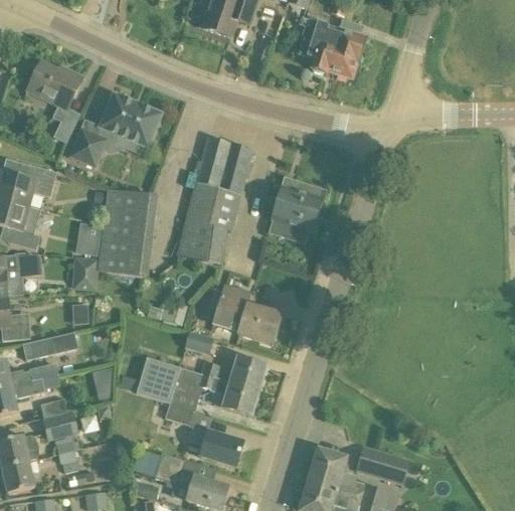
[(236,21),(249,26),(258,0),(211,0),(202,28),(230,37),(236,21)]
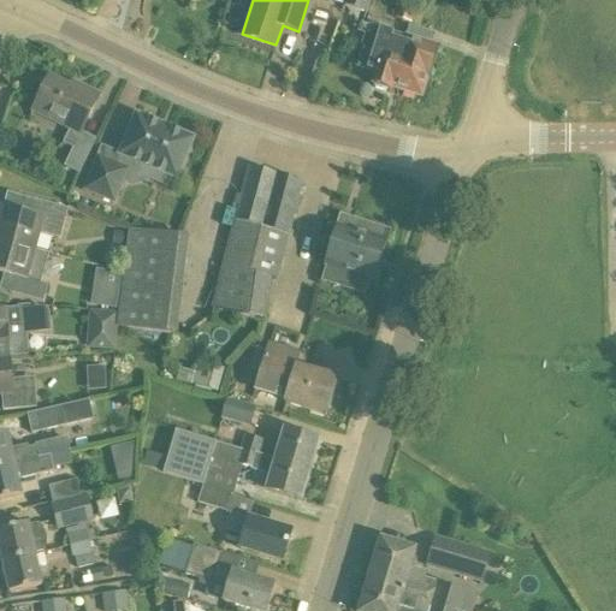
[(398,0),(394,15),(410,21),(416,1),(412,0),(398,0)]
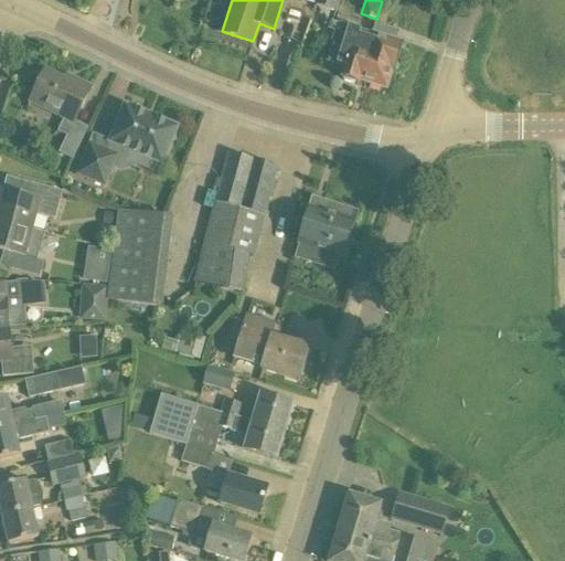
[(350,24),(331,19),(329,27),(340,30),(337,40),(333,39),(328,59),(342,63),(339,74),(343,75),(343,77),(353,81),(355,78),(359,80),(360,78),(369,81),(374,62),(371,60),(373,53),(366,51),(372,35),(360,32),(361,27),(354,25),(350,24)]
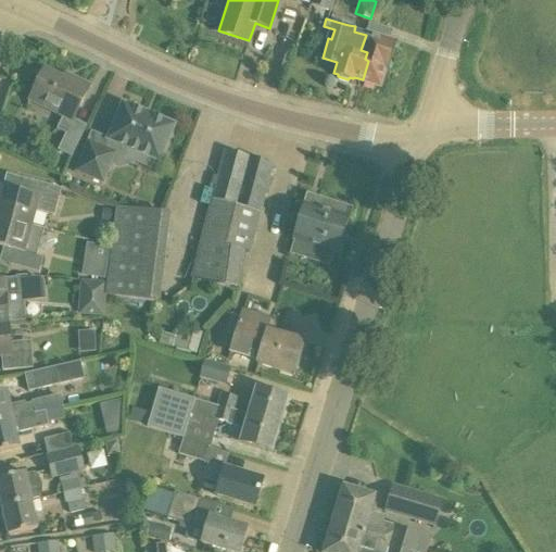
[(368,61),(363,79),(380,86),(386,69),(387,69),(395,38),(386,36),(389,27),(369,22),(367,30),(355,26),(354,32),(366,35),(361,50),(367,52),(365,59),(368,61)]
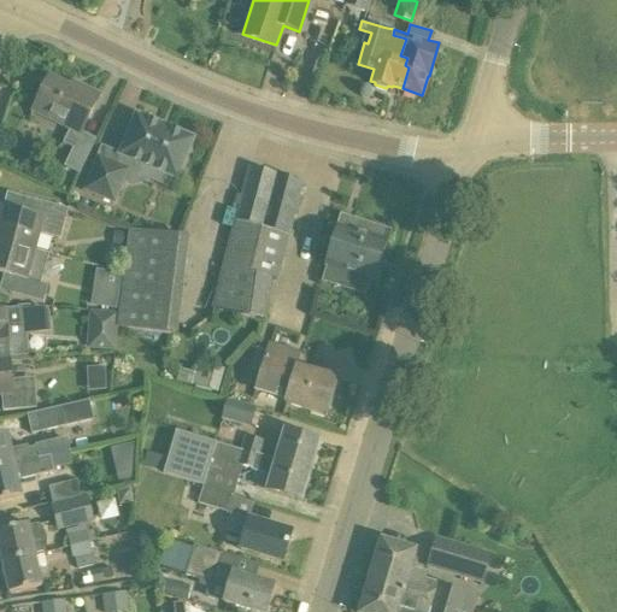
[(76,88),(48,74),(33,107),(70,125),(62,141),(72,146),(63,164),(80,171),(94,141),(78,134),(99,93),(78,83),(76,88)]
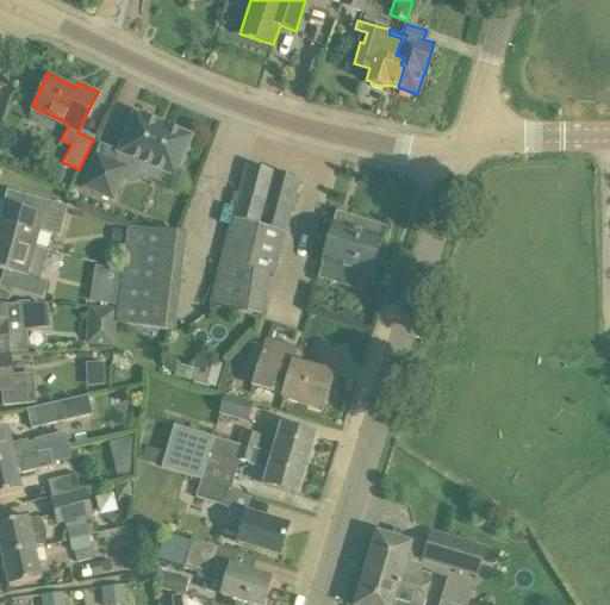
[(174,174),(191,135),(134,111),(113,160),(97,153),(83,186),(112,198),(125,166),(130,168),(135,167),(138,164),(141,161),(174,174)]
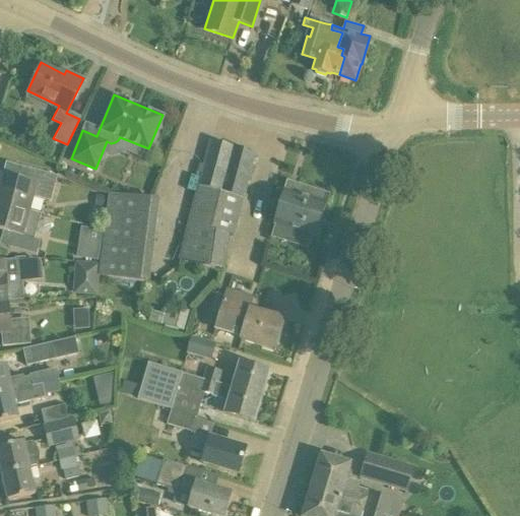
[(235,234),(257,150),(209,138),(178,257),(223,265),(229,232),(235,234)]
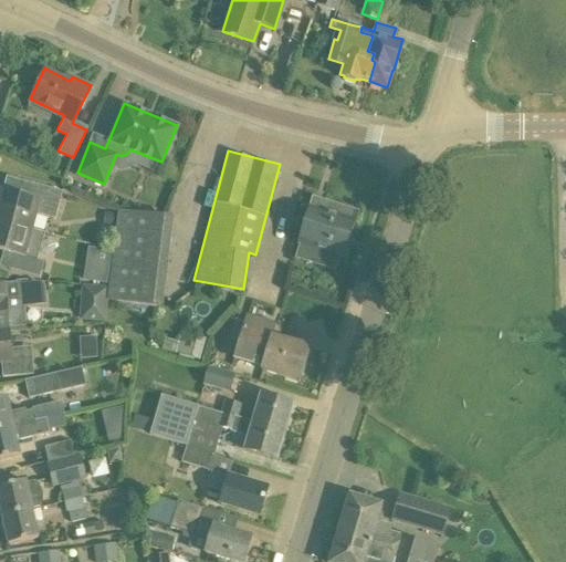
[(0,190),(0,218),(32,227),(37,212),(55,217),(62,189),(31,180),(27,196),(1,188),(0,190)]
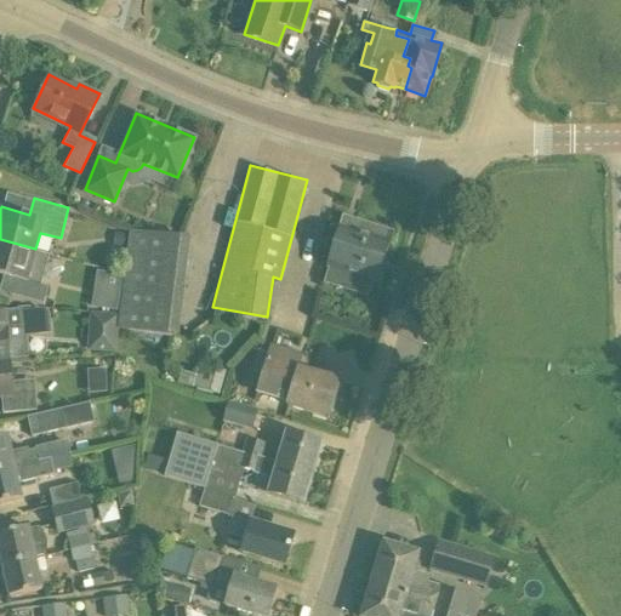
[(376,280),(392,231),(343,215),(328,264),(376,280)]
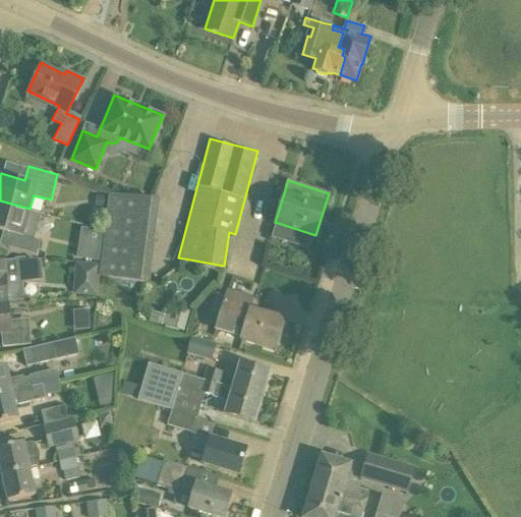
[(99,271),(148,275),(159,190),(108,187),(99,271)]
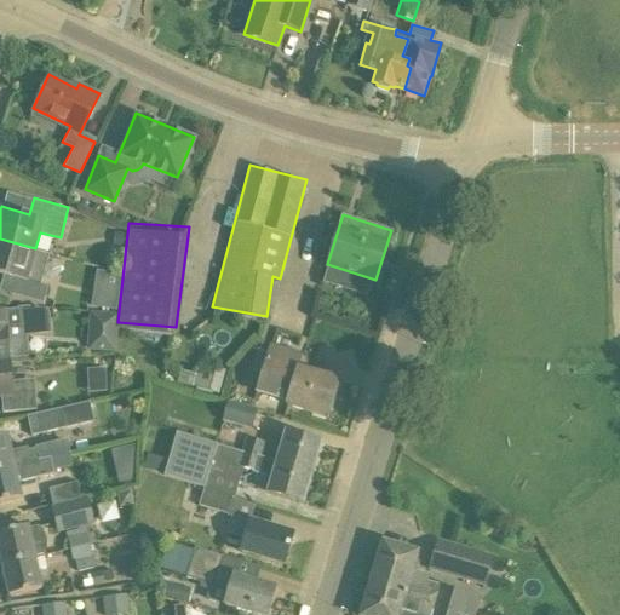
[(115,229),(113,243),(122,245),(125,230),(115,229)]
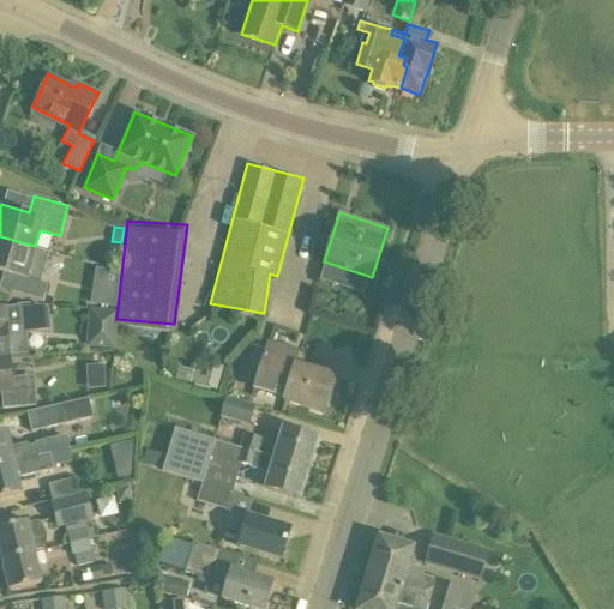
[(48,249),(35,246),(0,236),(0,269),(13,272),(8,289),(43,297),(48,281),(41,278),(48,249)]
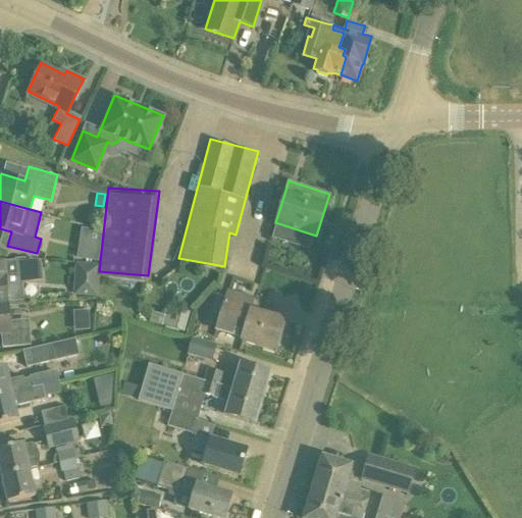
[(103,225),(81,222),(76,252),(98,256),(103,225)]
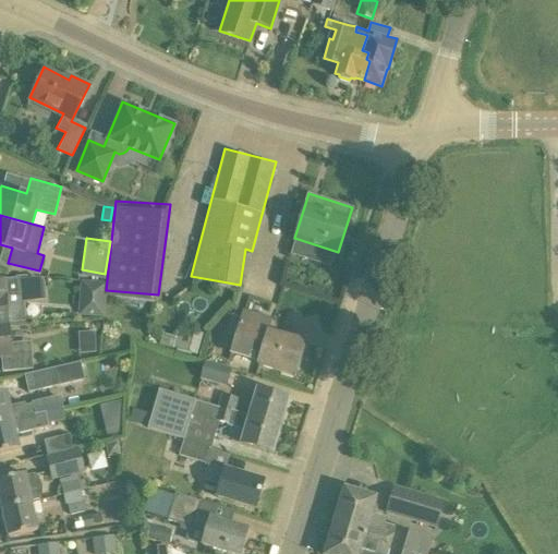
[(25,301),(24,291),(26,291),(25,275),(0,276),(0,323),(8,323),(8,321),(11,321),(16,317),(20,315),(22,312),(24,309),(24,305),(25,301)]
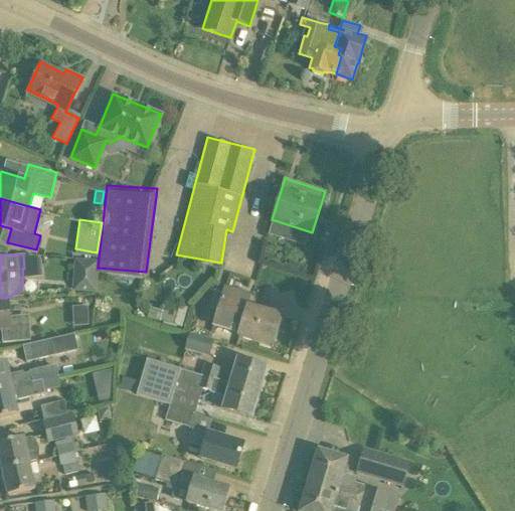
[(97,254),(73,253),(71,286),(96,287),(97,254)]
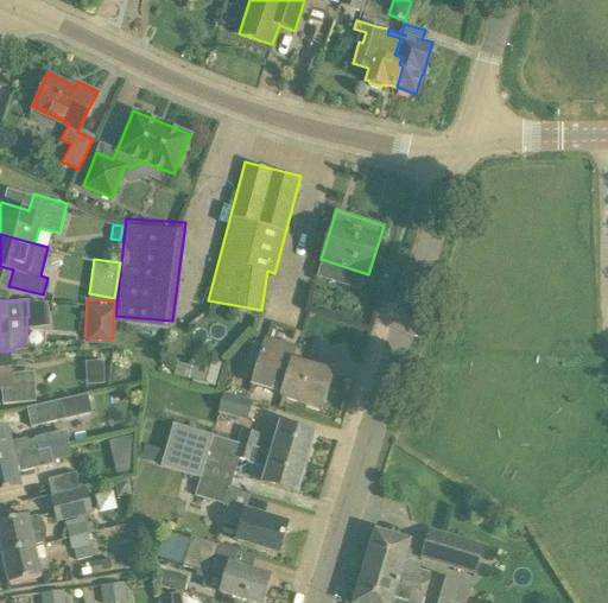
[(358,369),(368,317),(312,304),(306,335),(337,341),(333,363),(358,369)]
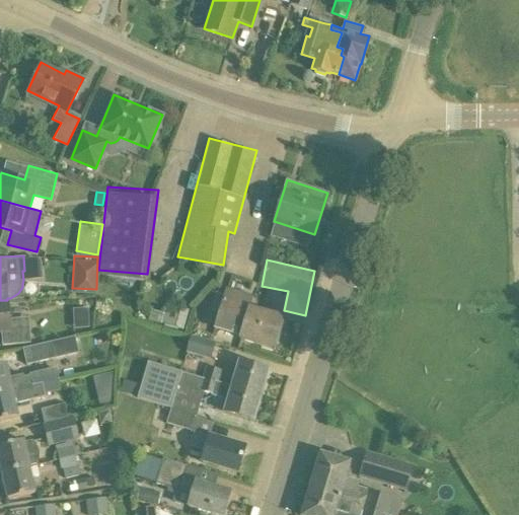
[(274,348),(283,316),(244,304),(248,291),(226,285),(224,292),(218,310),(213,327),(240,336),(240,337),(274,348)]
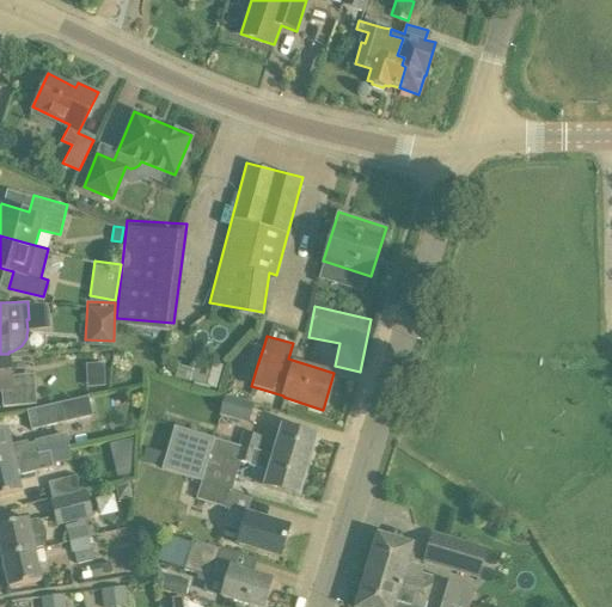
[(8,354),(0,354),(0,387),(1,387),(2,404),(36,402),(34,372),(10,373),(8,354)]
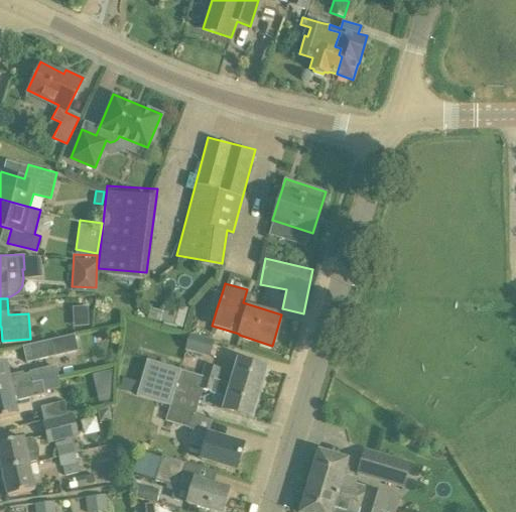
[(181,326),(187,305),(165,299),(162,309),(149,305),(146,315),(181,326)]
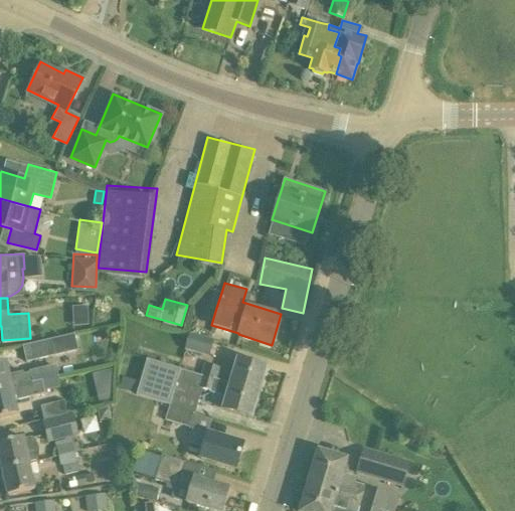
[(87,300),(71,301),(72,321),(88,320),(87,300)]
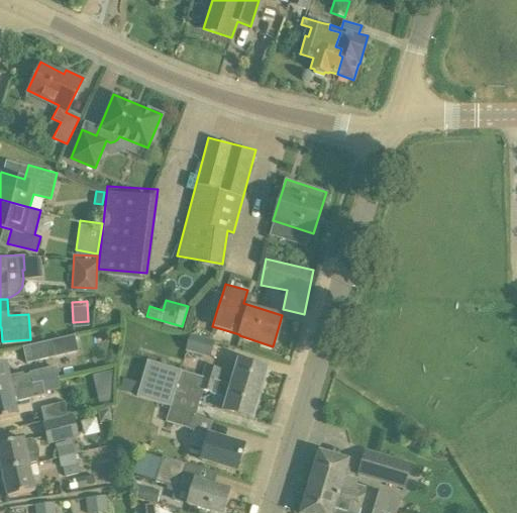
[(26,362),(79,349),(75,332),(22,344),(26,362)]
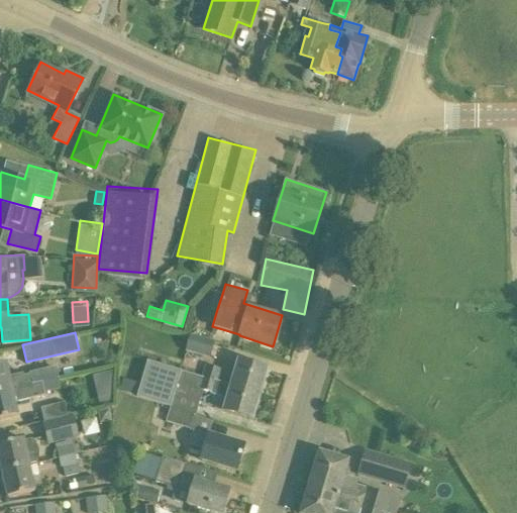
[(210,356),(215,339),(190,332),(185,349),(210,356)]
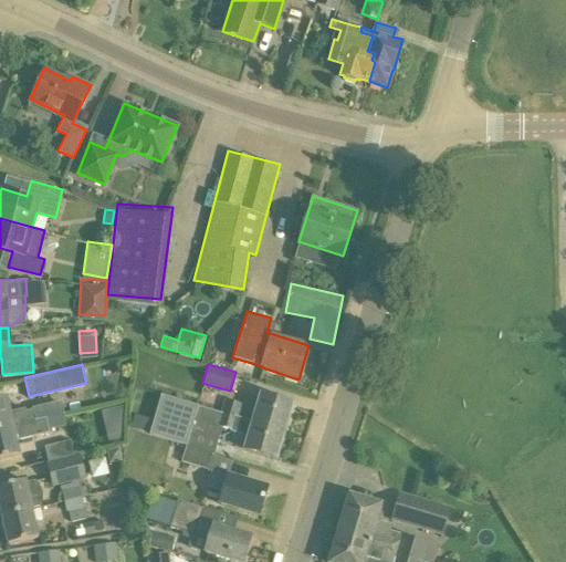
[(240,416),(220,410),(161,393),(149,433),(186,443),(186,445),(212,453),(220,427),(249,434),(244,447),(275,457),(284,429),(253,419),(240,415),(240,416)]
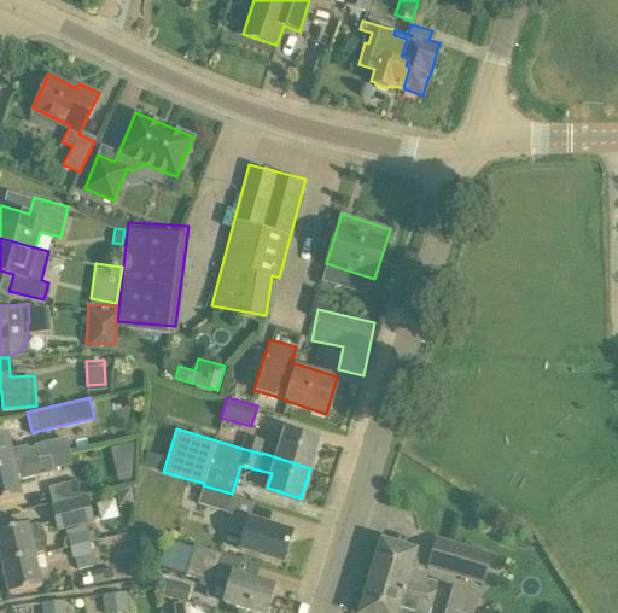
[(277,457),(310,468),(319,438),(285,428),(277,457)]
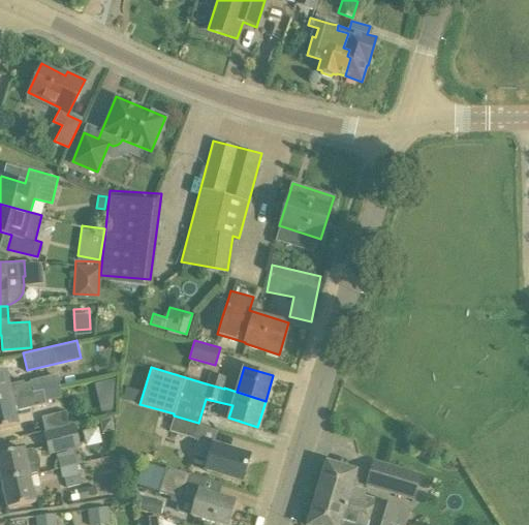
[(0,398),(59,385),(56,374),(24,381),(23,379),(9,382),(5,369),(0,369),(0,398)]
